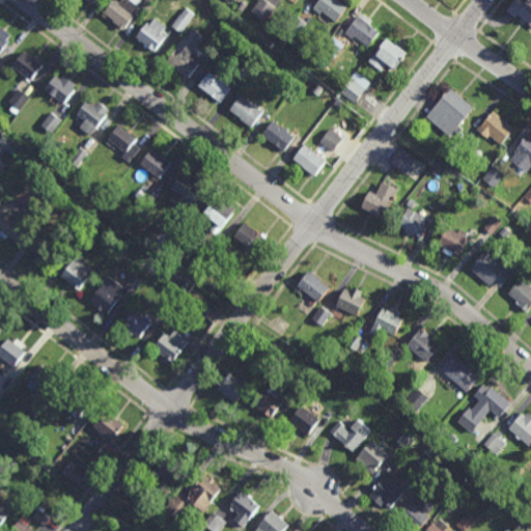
[(126,31),(141,8),(129,0),(121,0),(119,4),(113,0),(103,15),(126,31)]
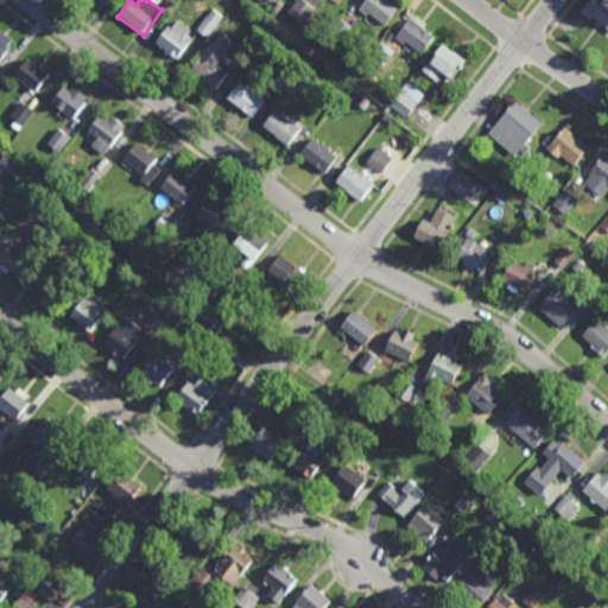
[(302,25),(286,13),(296,0),(303,0),(315,8),(302,25)]
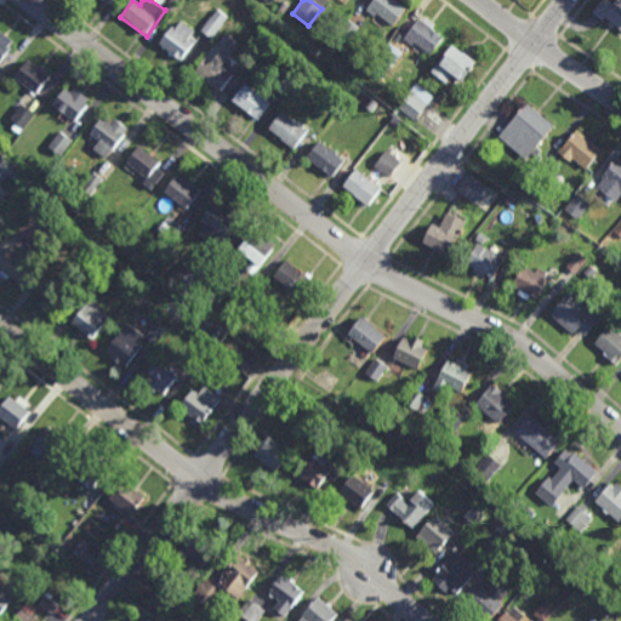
[(371,0),(392,0),(404,10),(392,26),(368,6),(371,0)]
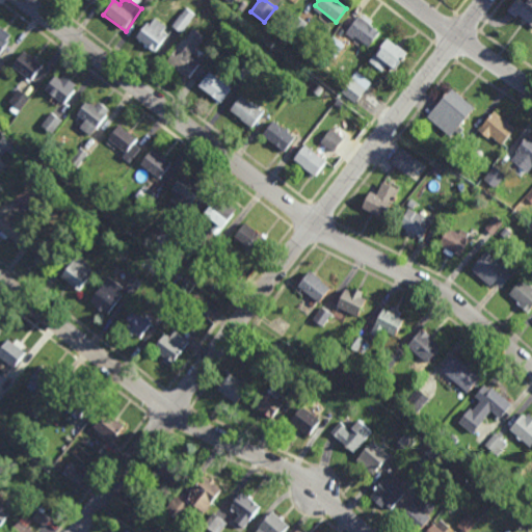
[(527,0),(531,0),(531,26),(508,7),(513,0),(521,0),(525,3),(527,0)]
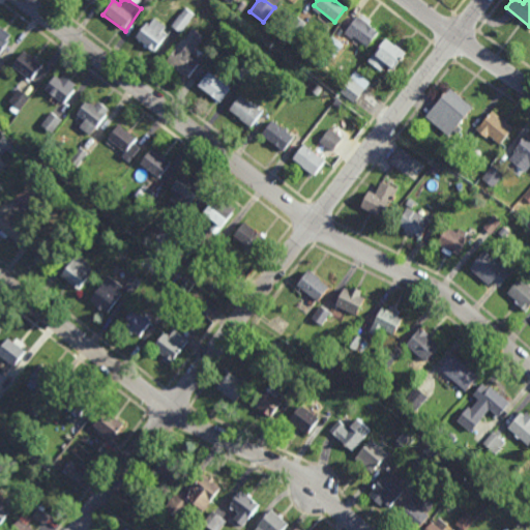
[(187,21),(188,22),(180,32),(170,25),(178,15),(179,15),(184,8),(193,15),(187,21)]
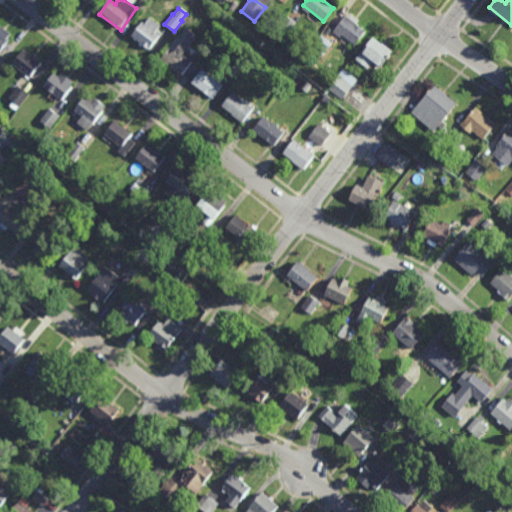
[(341,13),(365,31),(354,44),(331,26),(341,13)]
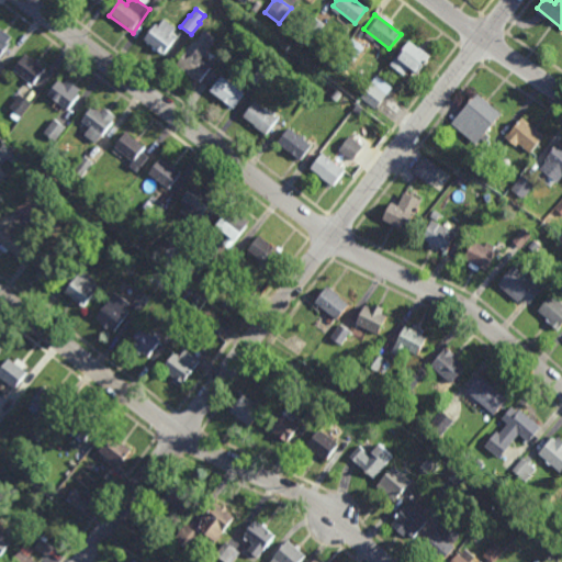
[(314,37),(305,31),(315,18),(323,24),(314,37)]
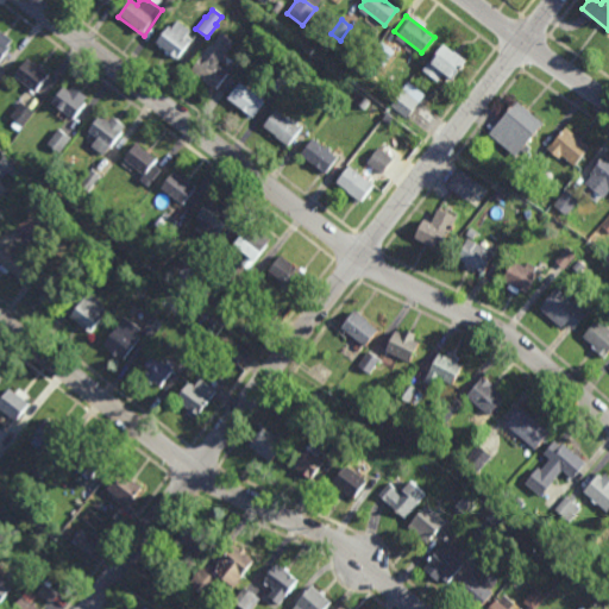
[(176,22),(189,31),(184,39),(189,43),(177,60),(155,44),(167,27),(170,30),(176,22)]
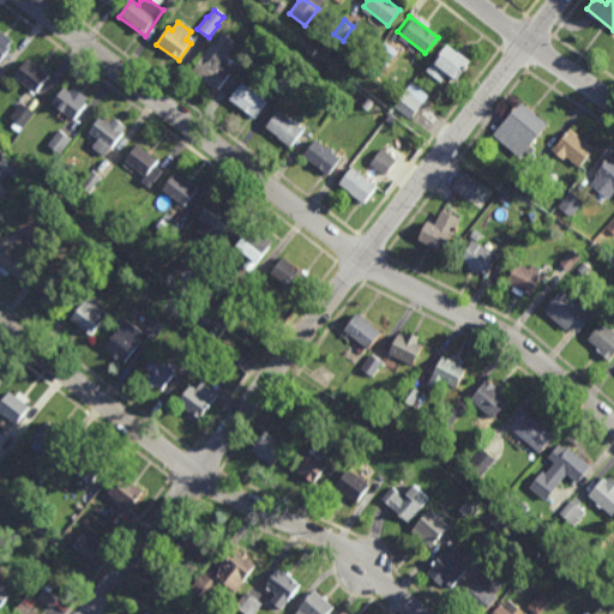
[(0,61),(12,46),(0,36),(0,61)]
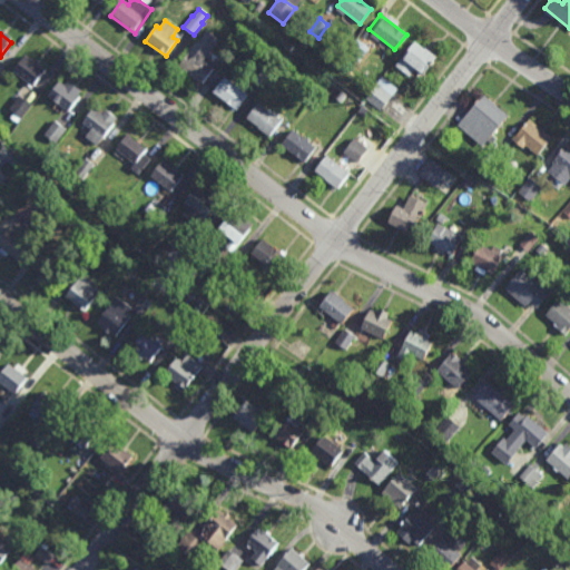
[(359,62),(345,52),(356,39),(369,49),(359,62)]
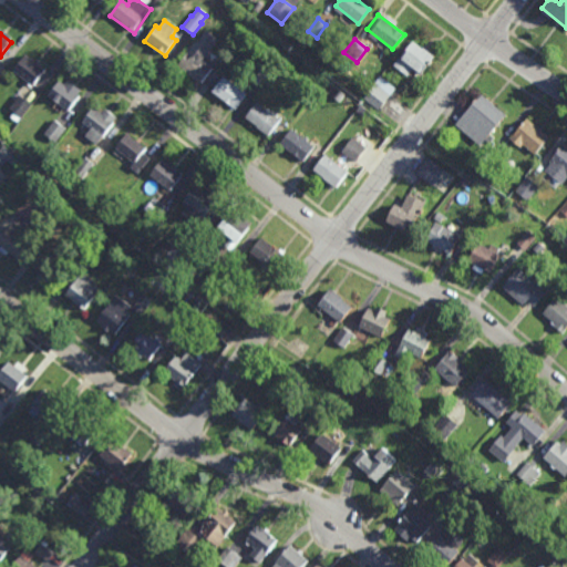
[(300,51),(296,48),(302,41),(307,44),(300,51)]
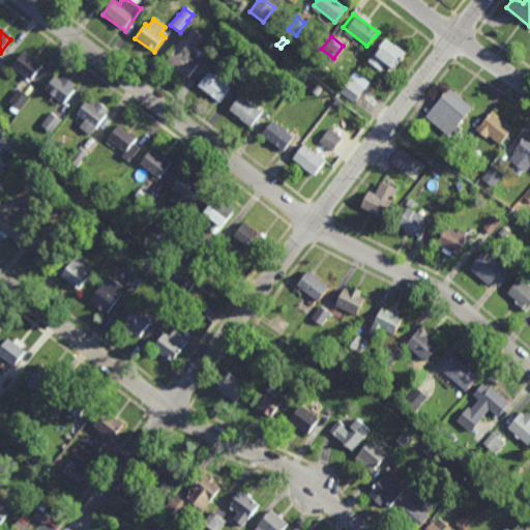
[(366,61),(379,71),(385,64),(391,69),(403,56),(384,40),(366,61)]
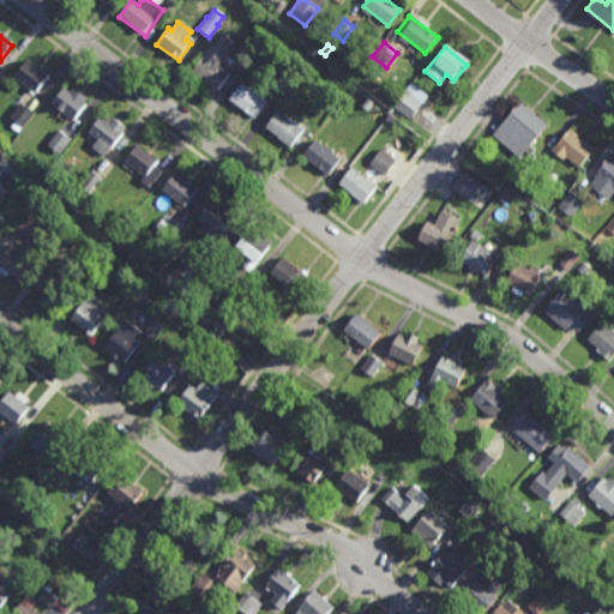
[(241,72),(233,66),(244,50),(252,55),(241,72)]
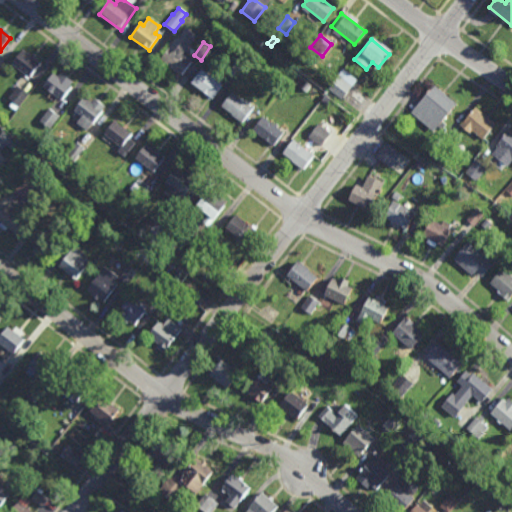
[(169,46),(192,63),(181,77),(158,60),(169,46)]
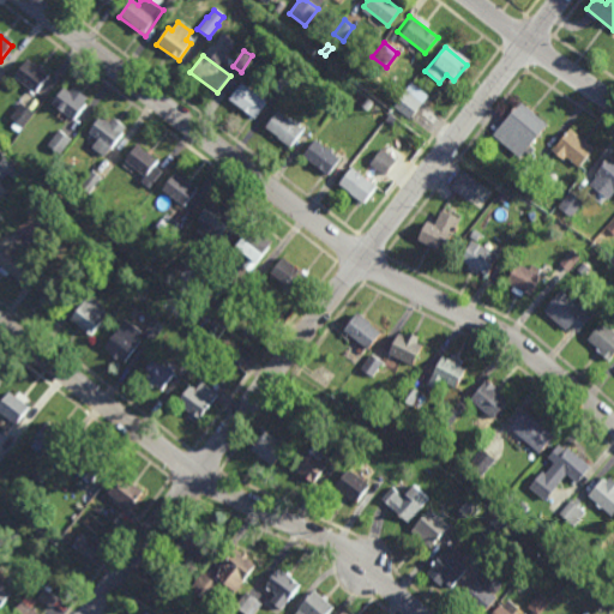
[(36,96),(48,79),(24,61),(12,78),(36,96)]
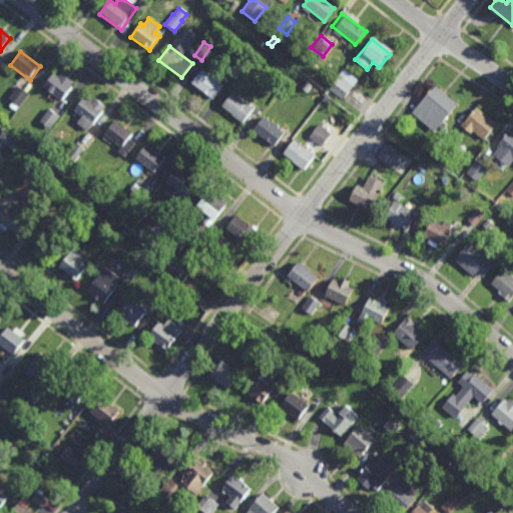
[(235,78),(227,72),(238,59),(246,65),(235,78)]
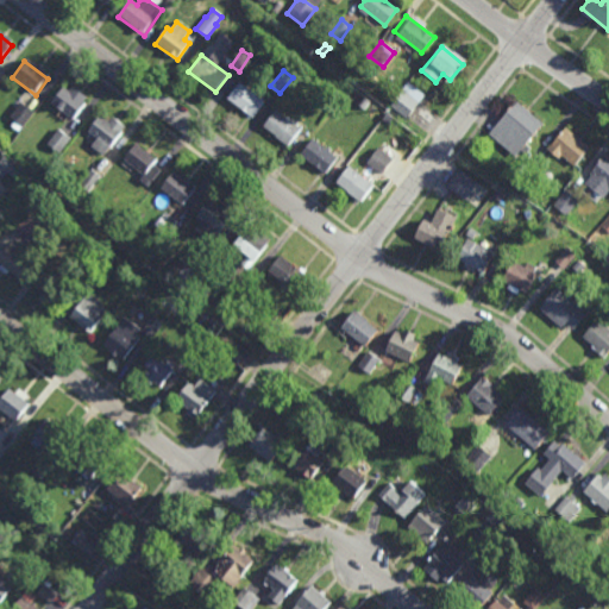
[(238,82),(264,102),(253,118),(226,99),(238,82)]
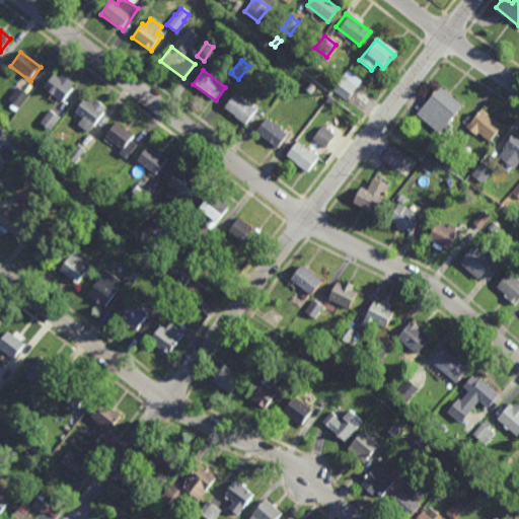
[(347,101),(332,90),(343,77),(348,70),(362,81),(347,101)]
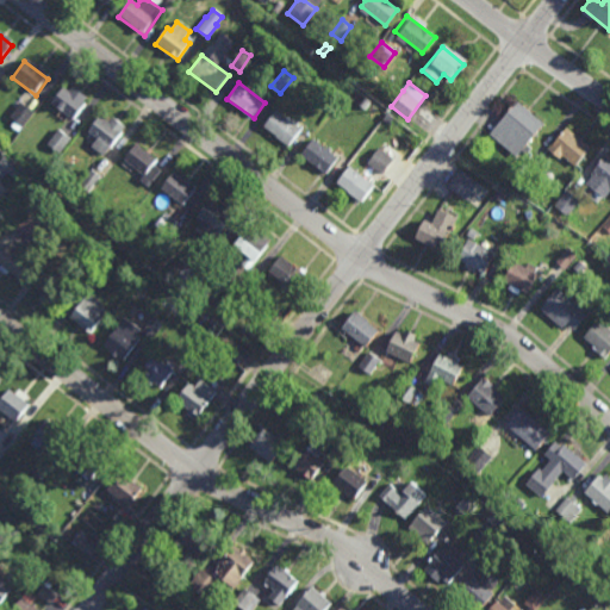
[(75,123),(87,106),(82,103),(86,98),(72,87),(69,94),(62,88),(50,105),(75,123)]
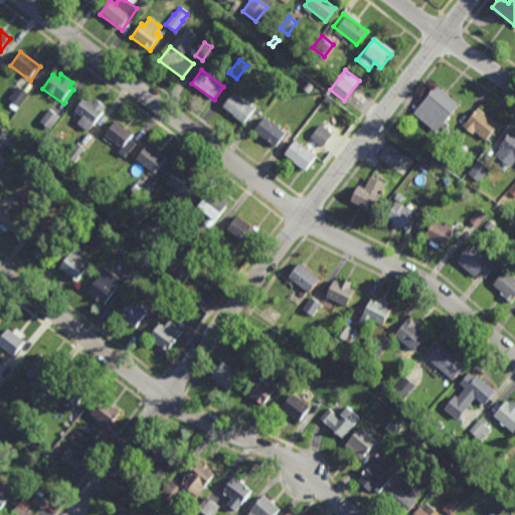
[(308,93),(303,89),(308,82),(313,87),(308,93)]
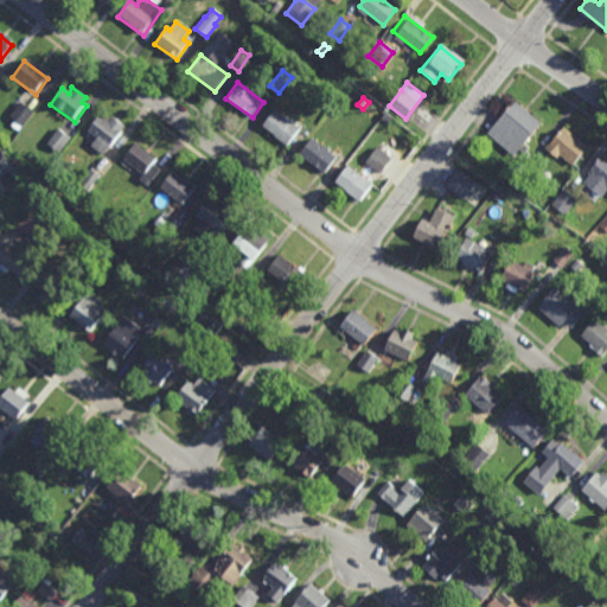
[(513,101),(542,122),(515,157),(487,136),(513,101)]
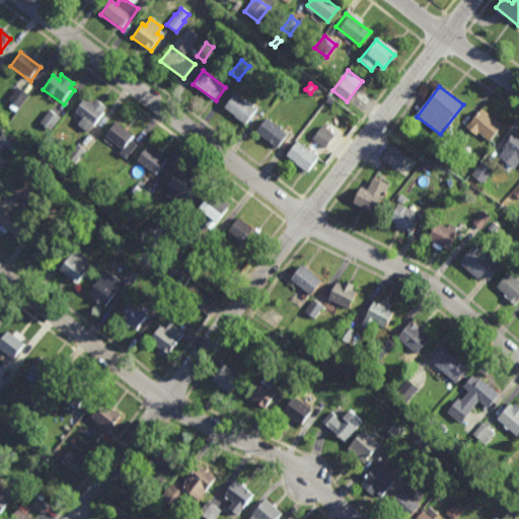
[(20,107),(16,113),(10,107),(13,102),(9,99),(18,87),(29,94),(20,107)]
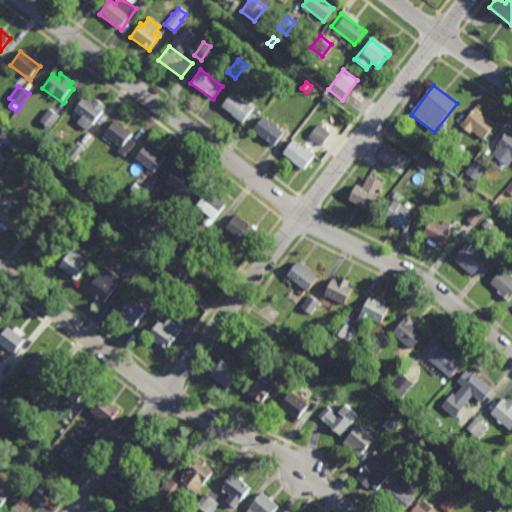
[(230,94),(251,110),(240,124),(219,108),(230,94)]
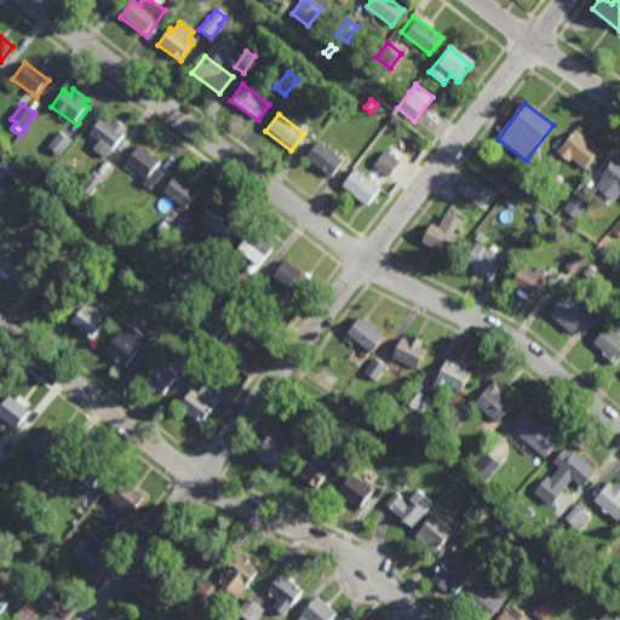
[(107,159),(124,137),(119,133),(122,128),(113,121),(109,125),(99,118),(87,135),(98,142),(93,153),(107,159)]
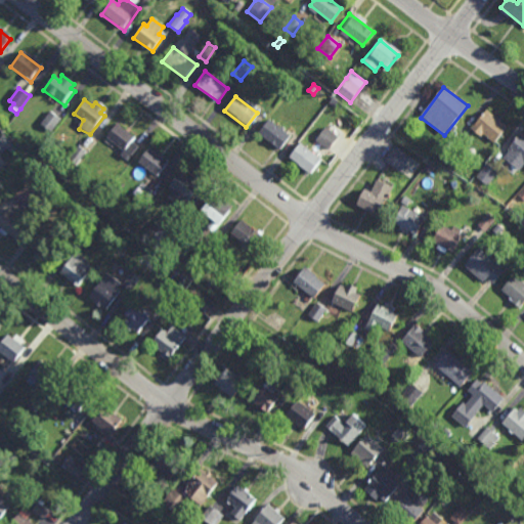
[(484,110),(507,128),(493,144),(471,125),(484,110)]
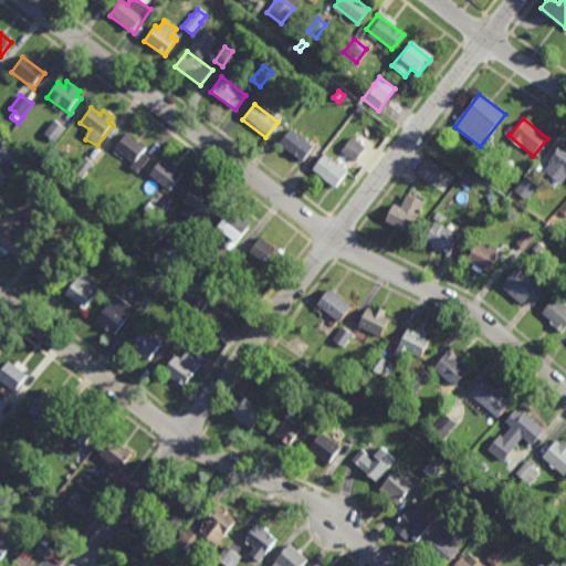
[(55,143),(43,134),(53,119),(65,128),(55,143)]
